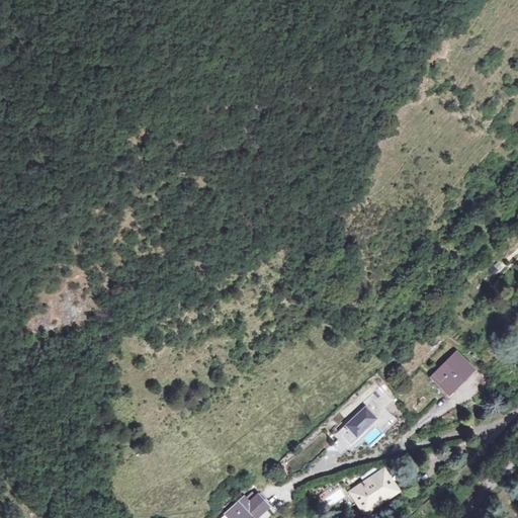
[(495,262),(488,271),(494,275),(501,267),(495,262)]
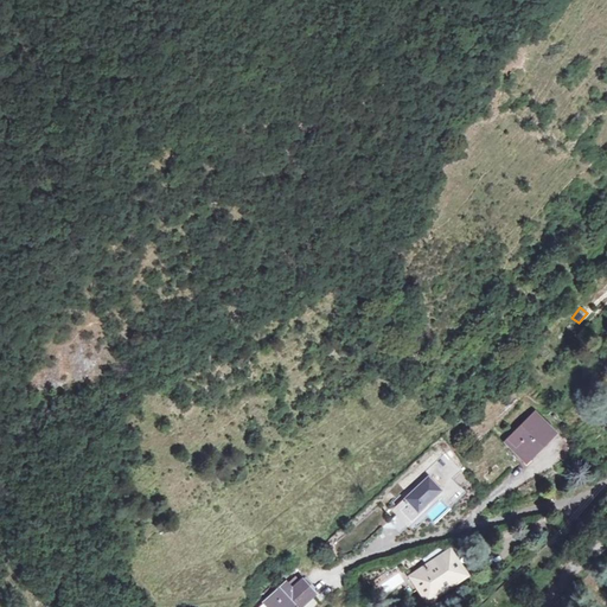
[(553,433),(534,413),(508,438),(528,458),(553,433)]
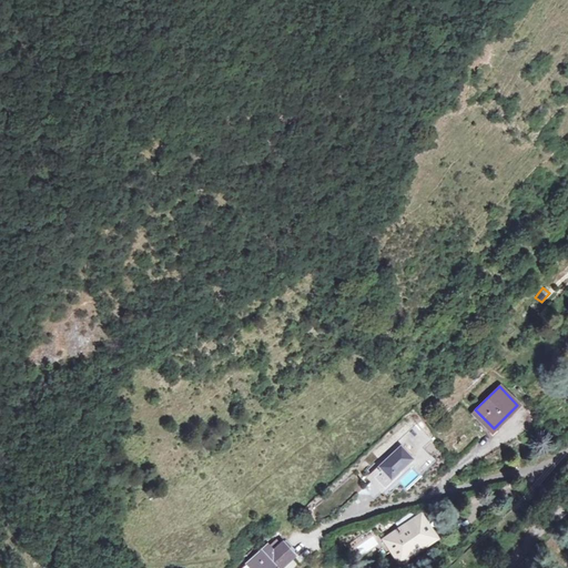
[(411,419),(374,452),(383,462),(366,477),(378,490),(411,463),(418,472),(430,459),(419,447),(428,439),(411,419)]
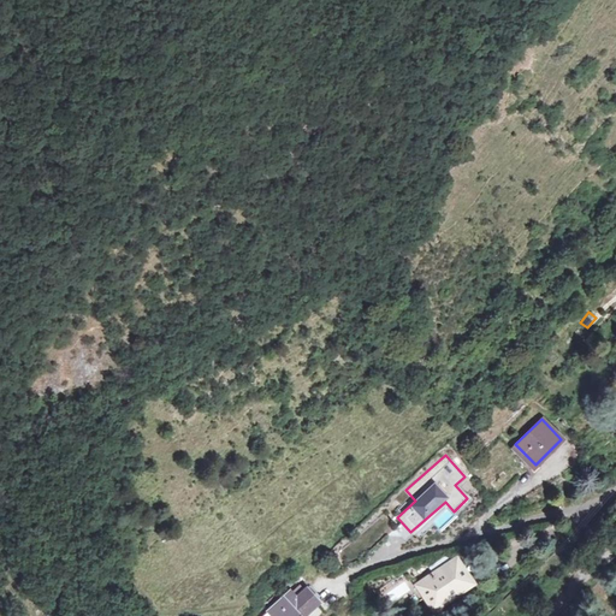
[(492,542),(475,550),(481,561),(498,552),(492,542)]
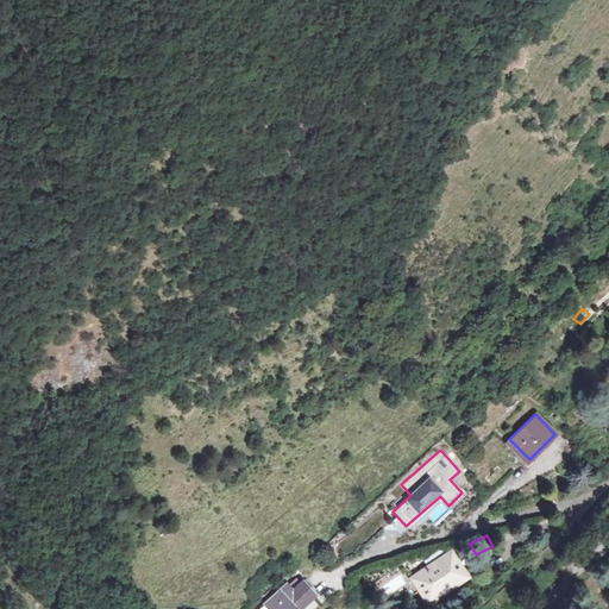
[(412,581),(420,591),(438,578),(445,589),(459,581),(450,567),(456,564),(449,553),(444,557),(440,552),(426,563),(429,567),(412,581)]
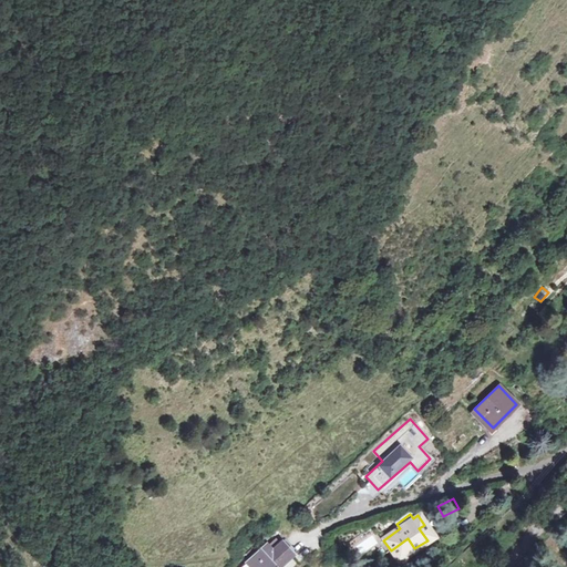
[(432,536),(424,525),(419,528),(428,540),(432,536)]
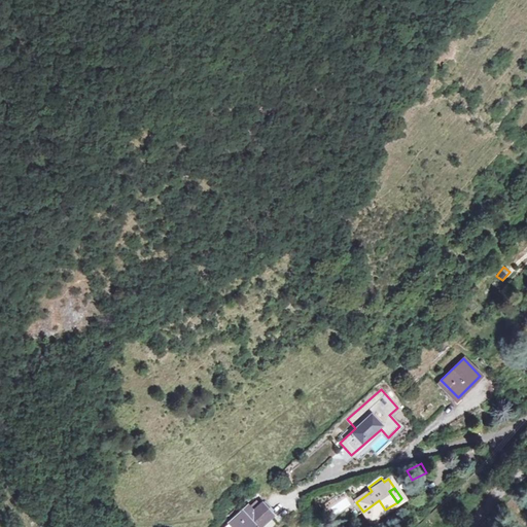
[(337,515),(349,504),(345,498),(331,508),(337,515)]
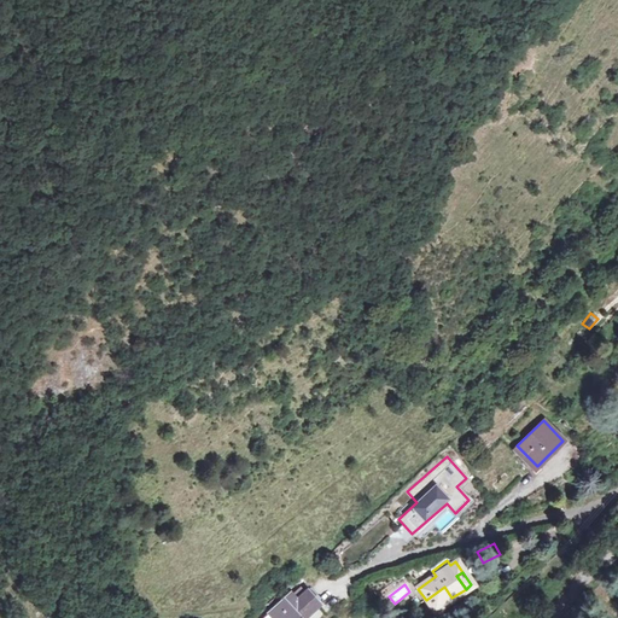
[(433,611),(452,598),(444,587),(426,600),(433,611)]
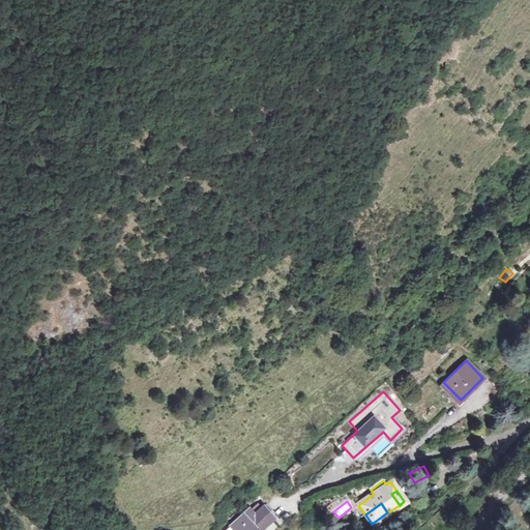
[(253,518),(260,510),(256,506),(247,513),(253,518)]
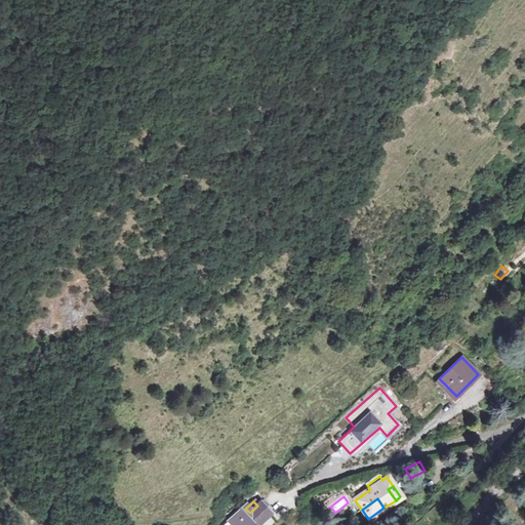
[(250,513),(245,509),(244,507),(227,523),(228,524),(259,524),(275,512),(269,506),(266,509),(260,503),(257,506),(250,513)]
